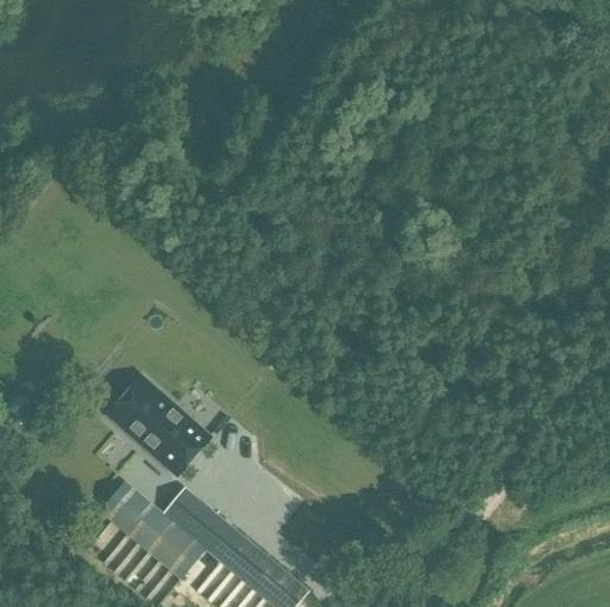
[(146,379),(115,415),(180,474),(211,437),(146,379)]
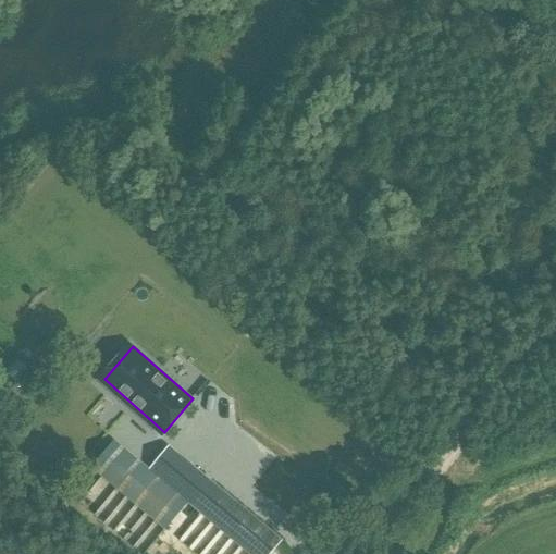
[(187,500),(153,469),(115,439),(95,463),(168,524),(187,500)]
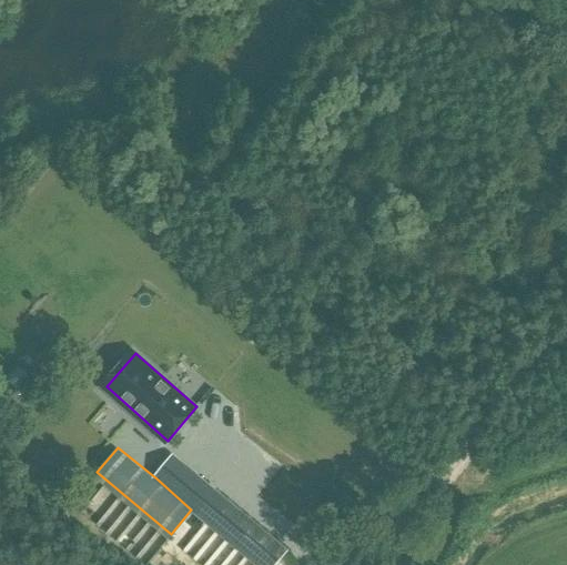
[(176,455),(157,478),(191,510),(253,564),(275,564),(286,552),(176,455)]
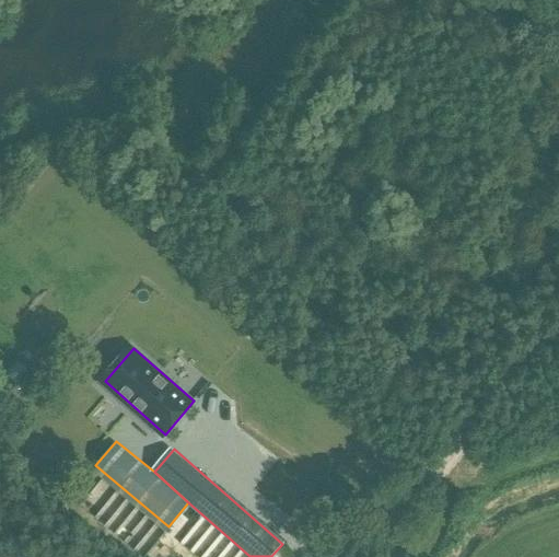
[(166,546),(181,556),(206,556),(221,538),(189,515),(166,546)]
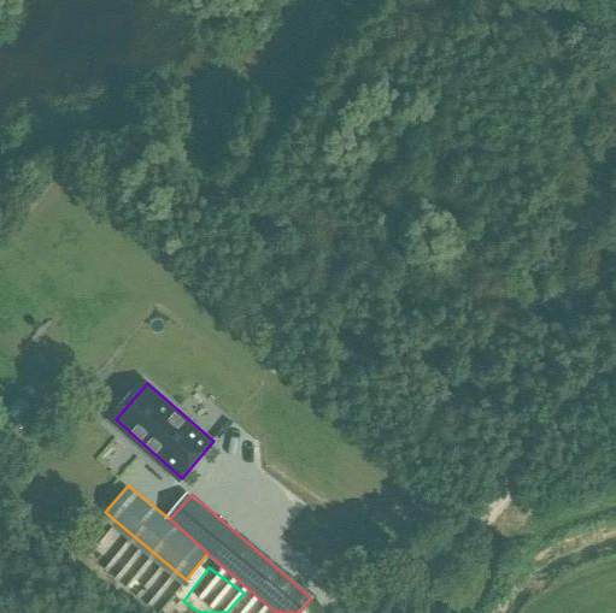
[(268,612),(247,601),(240,612),(268,612)]
